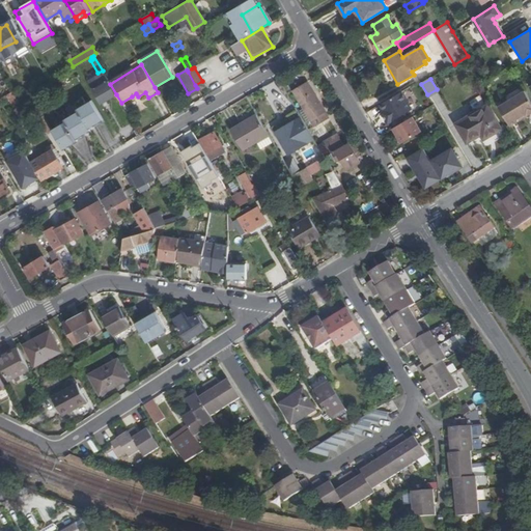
[(102,104),(116,94),(110,84),(109,81),(93,90),(102,104)]
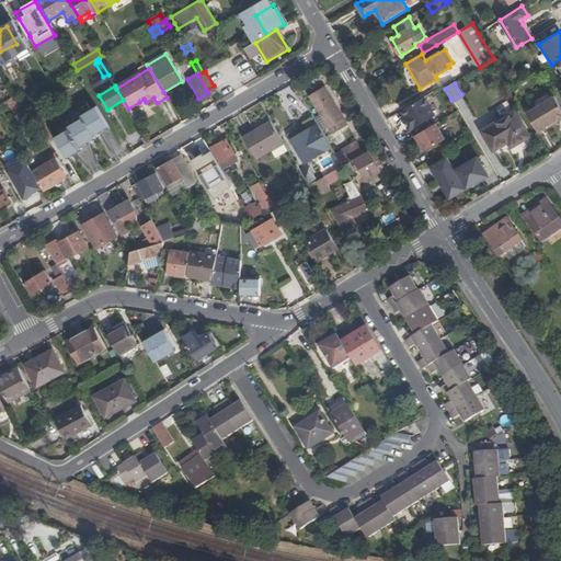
[(329,128),(344,118),(325,87),(309,95),(329,128)]
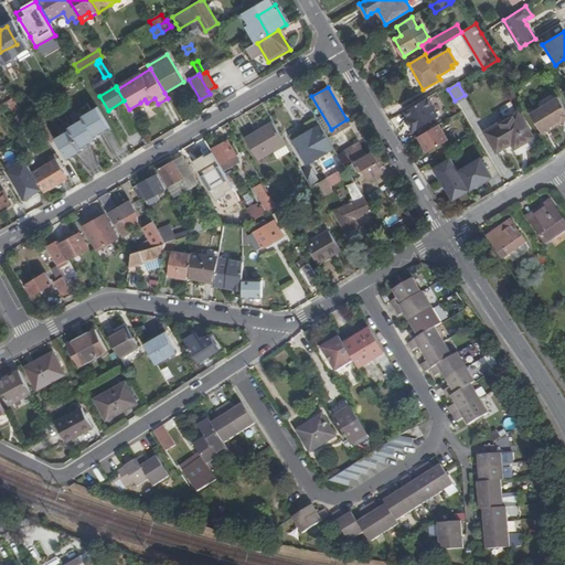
[(396,117),(411,139),(443,117),(428,96),(396,117)]
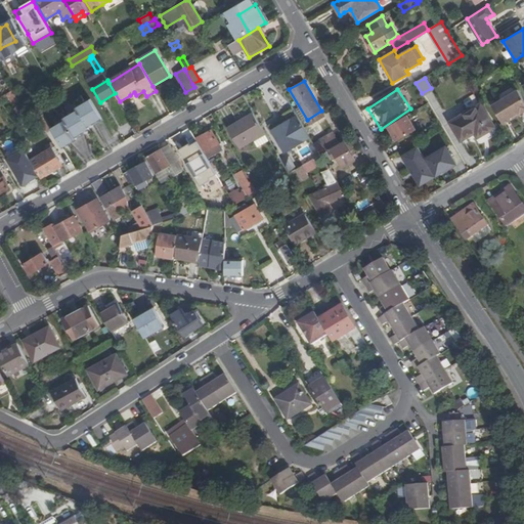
[(491,104),(504,124),(512,120),(513,117),(518,113),(519,115),(523,112),(523,101),(517,89),(491,104)]
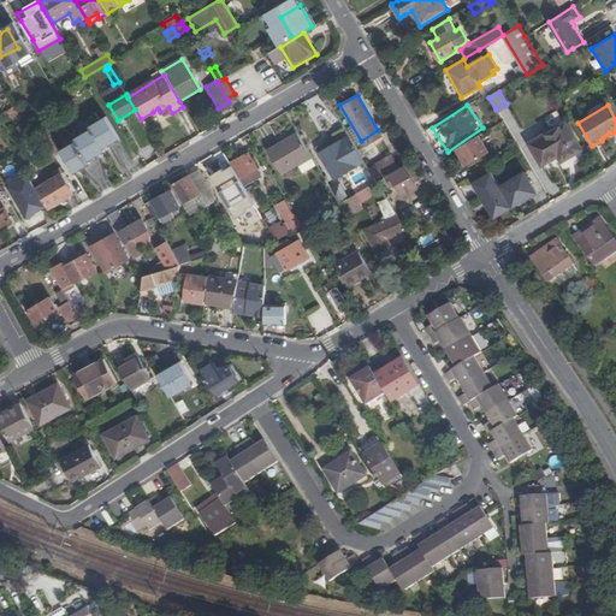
[(19,117),(15,107),(9,111),(15,123),(21,119),(19,117)]
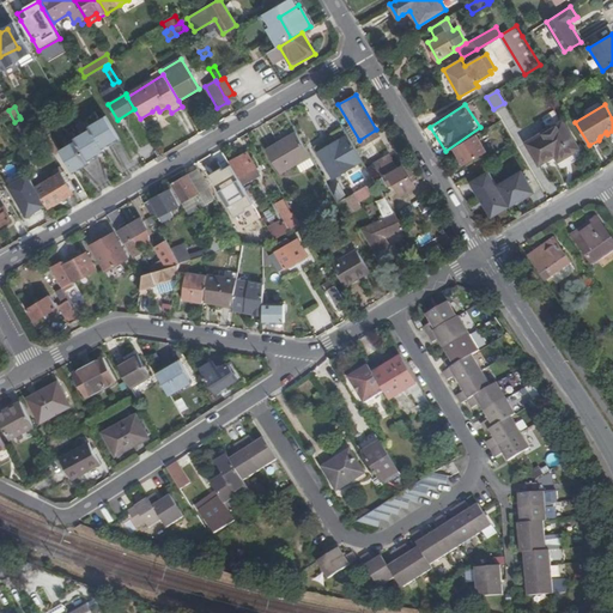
[(76,140),(60,150),(73,173),(90,163),(89,161),(104,151),(103,149),(119,139),(105,116),(89,126),(91,128),(74,138),(76,140)]
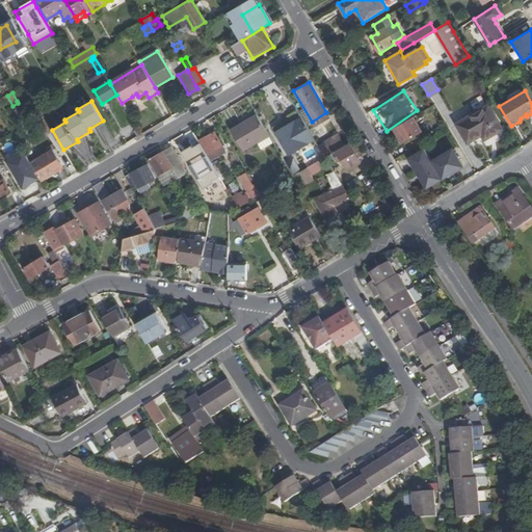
[(45,133),(52,130),(37,106),(31,110),(45,133)]
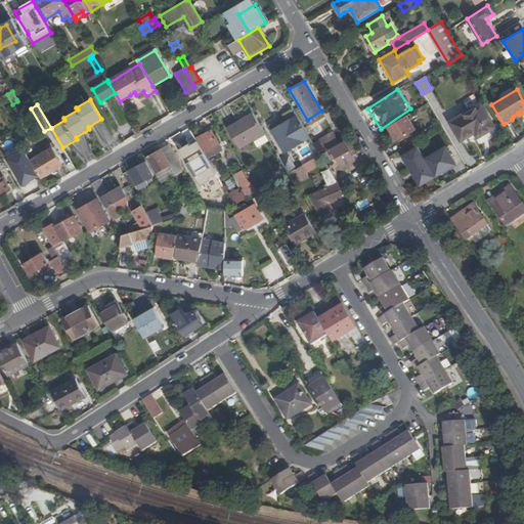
[(481,105),(450,123),(464,145),(493,128),(481,105)]
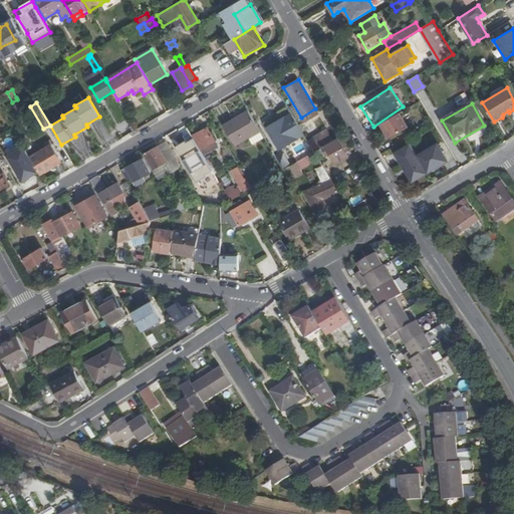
[(315,108),(301,117),(304,122),(318,114),(315,108)]
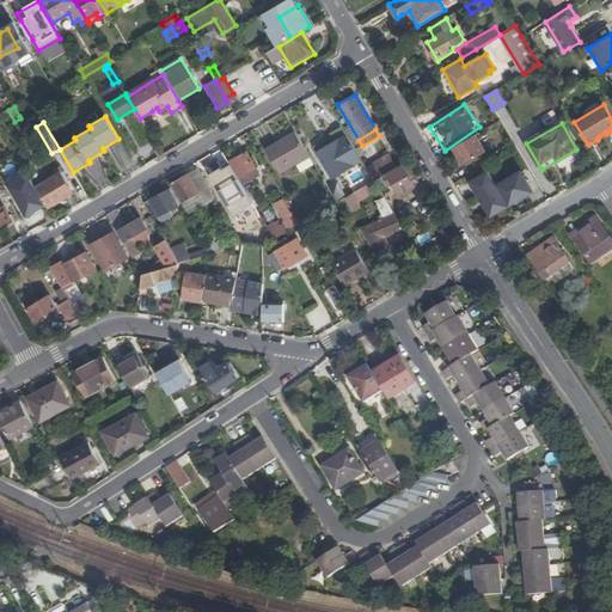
[(300,140),(295,133),(277,142),(280,147),(269,153),(280,172),(310,155),(307,153),(300,140)]
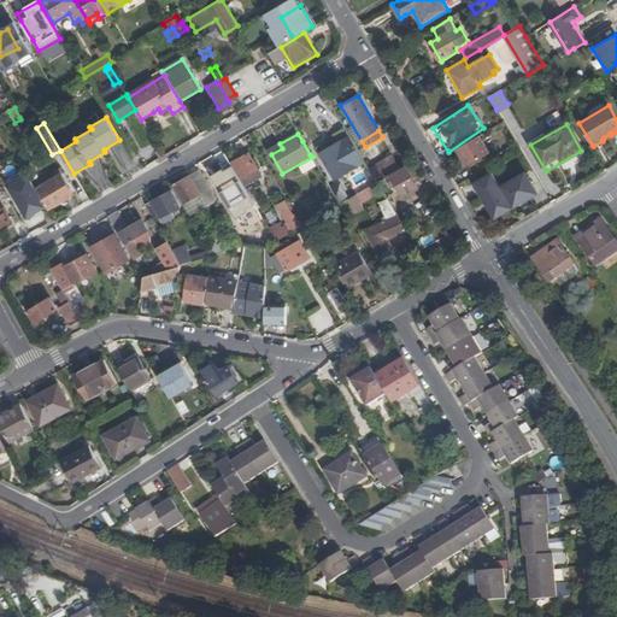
[(491,153),(480,135),(457,150),(468,166),(491,153)]
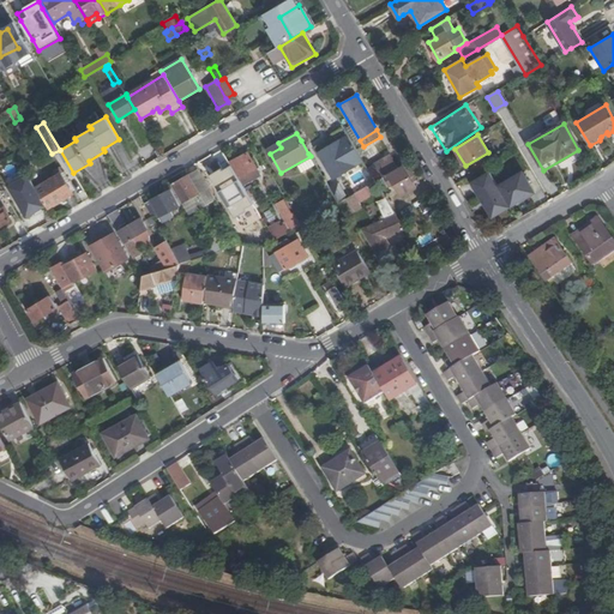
[(333,179),(363,161),(348,136),(318,154),(333,179)]
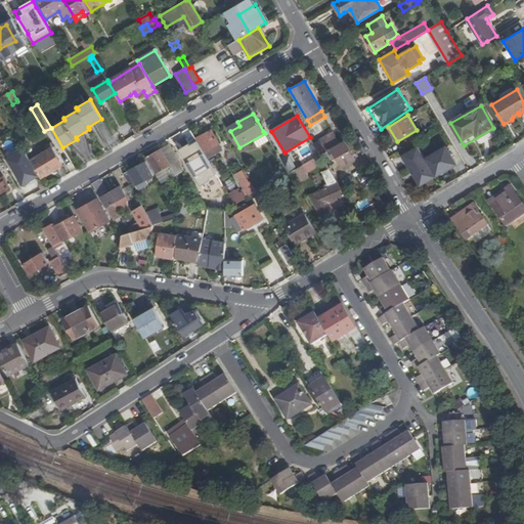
[(228,128),(230,131),(239,126),(237,122),(228,128)]
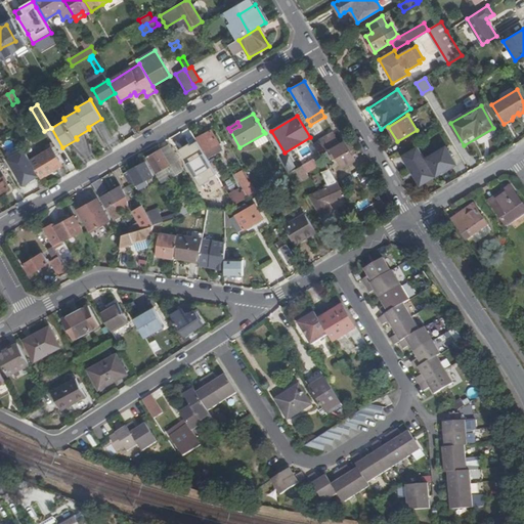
[(210,130),(197,138),(205,153),(218,144),(210,130)]
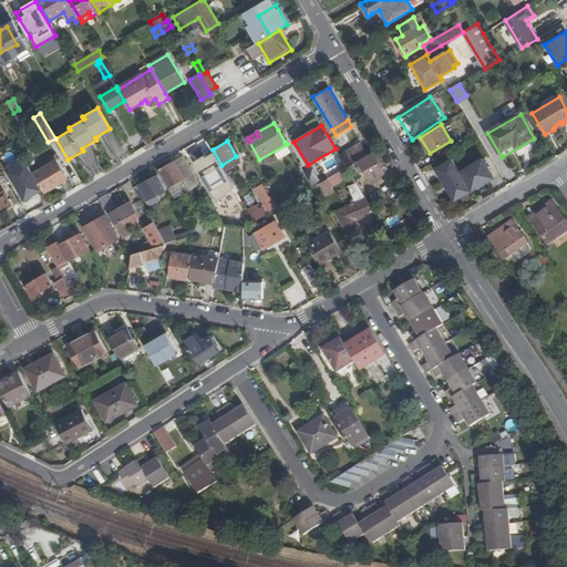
[(352,165),(359,161),(368,156),(360,143),(344,152),(352,165)]
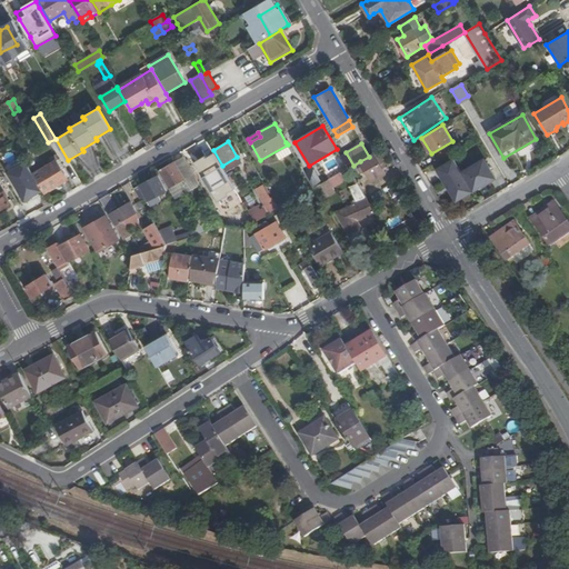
[(369,157),(360,161),(366,171),(372,181),(383,175),(381,169),(382,168),(381,165),(385,162),(377,151),(369,157)]
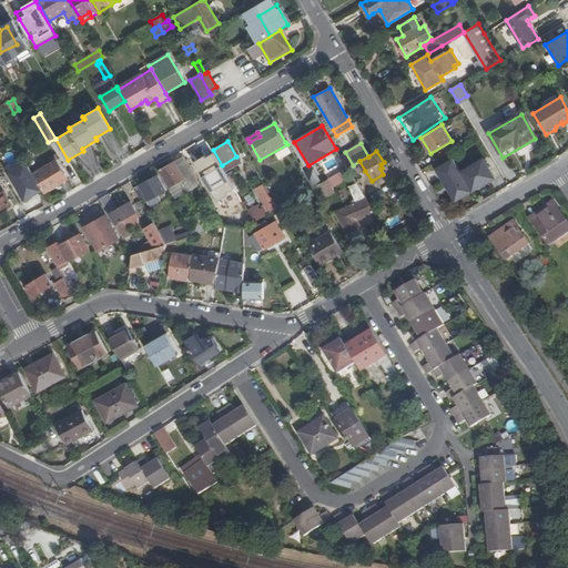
[(456,201),(494,178),(484,160),(462,173),(454,160),(437,170),(456,201)]
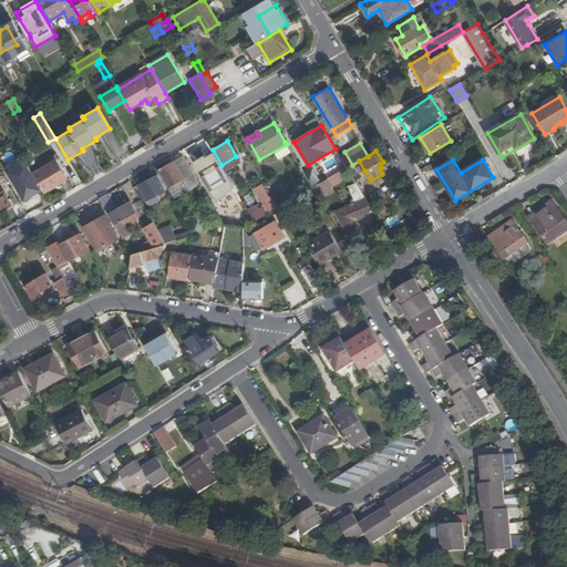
[(42,191),(44,193),(66,179),(57,161),(33,174),(33,175),(42,191)]
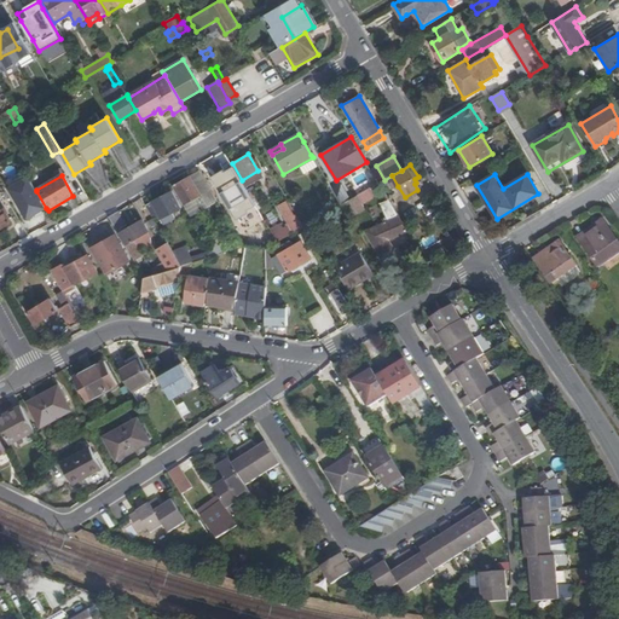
[(379,184),(385,195),(398,186),(392,175),(385,180),(379,184)]
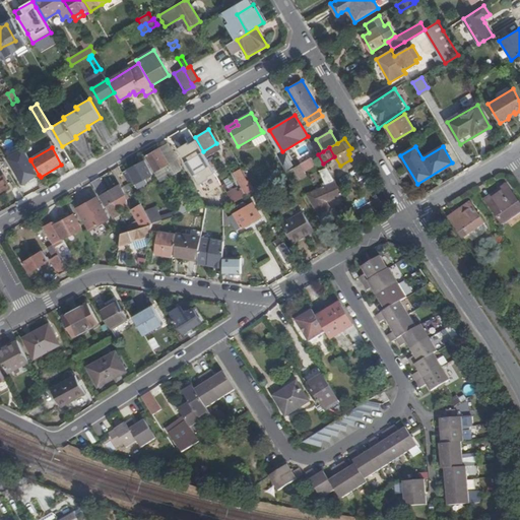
[(145,156),(159,181),(174,173),(159,148),(145,156)]
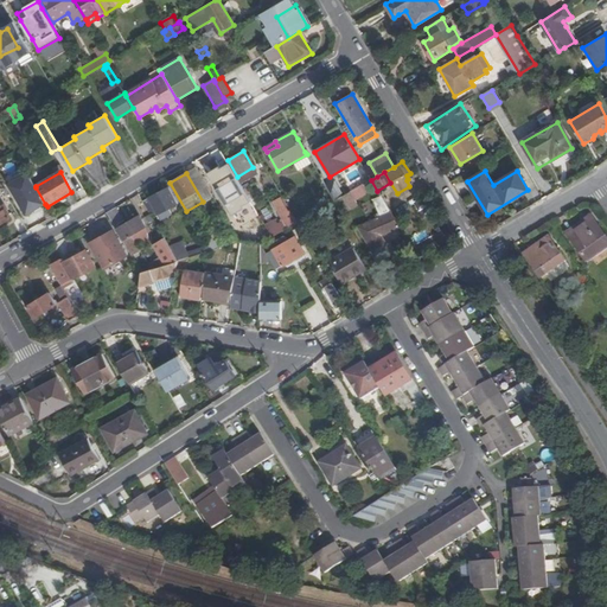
[(326,176),(321,179),(334,202),(338,200),(340,198),(326,176)]
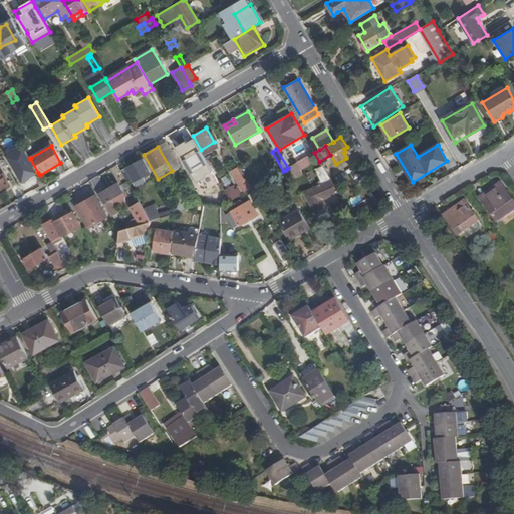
[(16,167),(21,165),(30,159),(30,158),(27,154),(14,162),(16,167)]
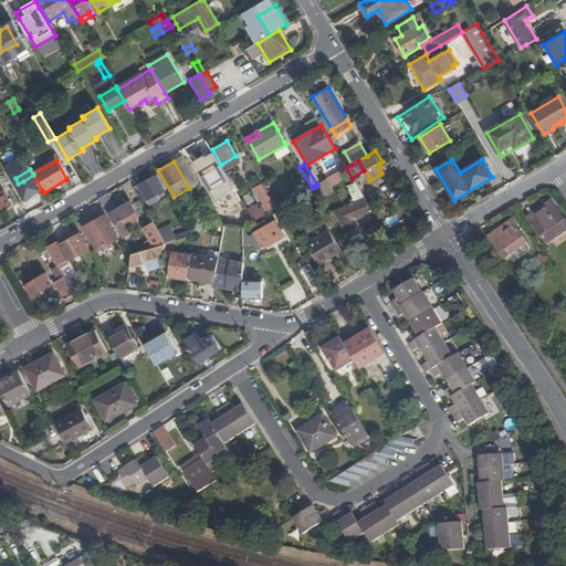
[(32,196),(42,190),(33,175),(23,181),(32,196)]
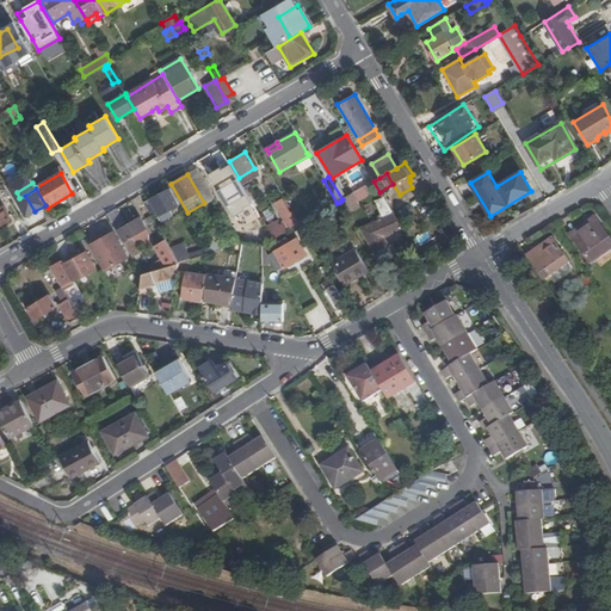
[(170,189),(143,204),(152,217),(158,214),(162,220),(170,215),(167,211),(179,204),(170,189)]
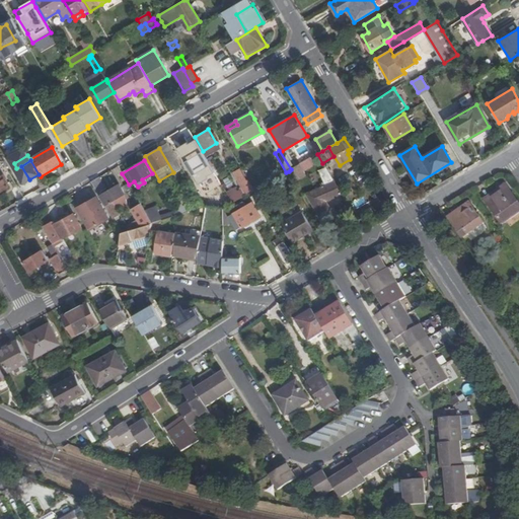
[(293,168),(299,179),(305,175),(298,165),(293,168)]
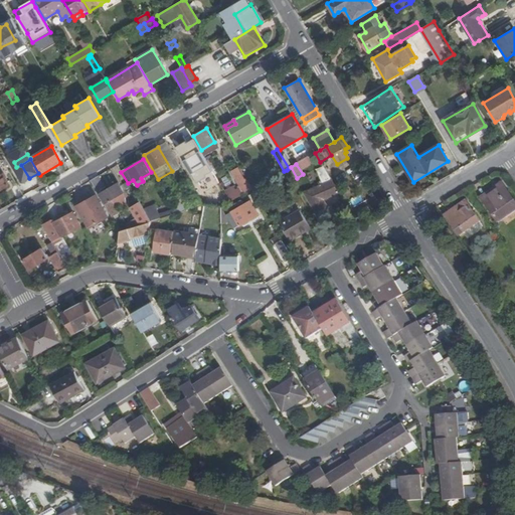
[(297,178),(291,167),(289,168),(287,170),(284,171),(290,182),(297,178)]
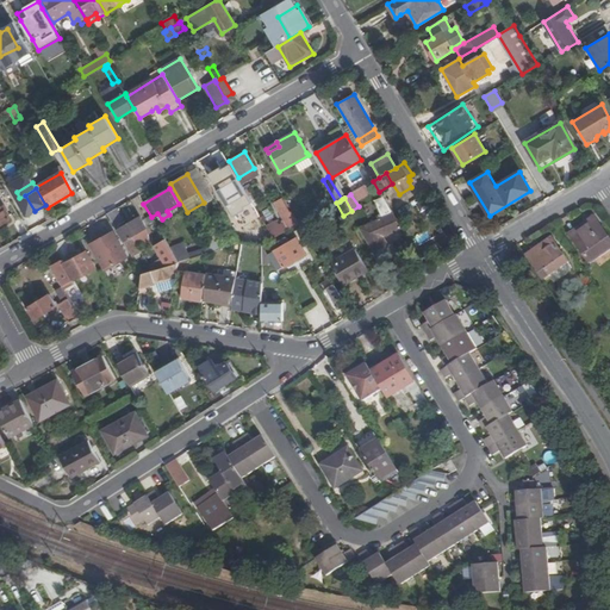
[(291,212),(282,199),(275,204),(284,216),(291,212)]
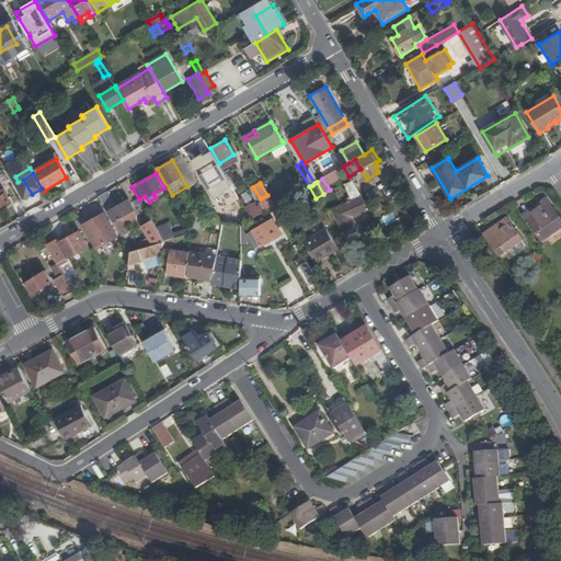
[(354,219),(369,210),(354,184),(346,189),(351,197),(344,202),(344,206),(334,213),(348,236),(359,229),(354,219)]
